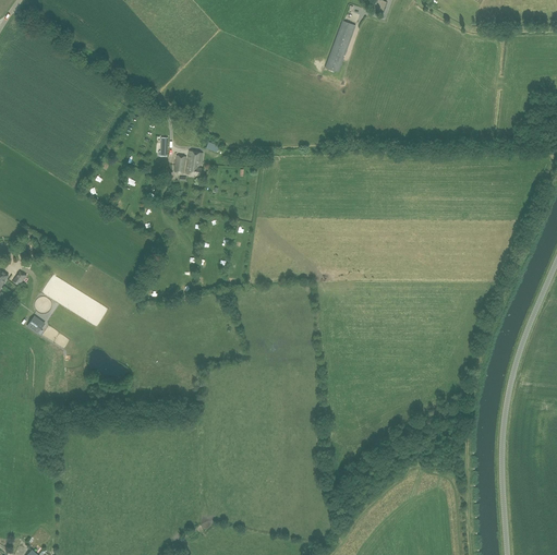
[(373,0),(371,7),(384,11),(388,0),(373,0)]
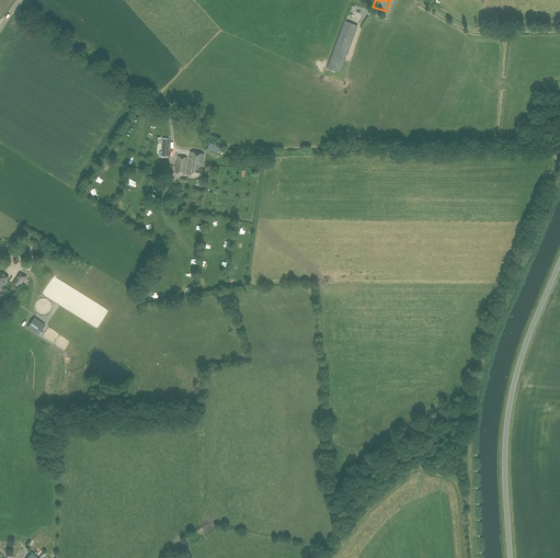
[(345,18),(328,65),(341,70),(360,23),(345,18)]
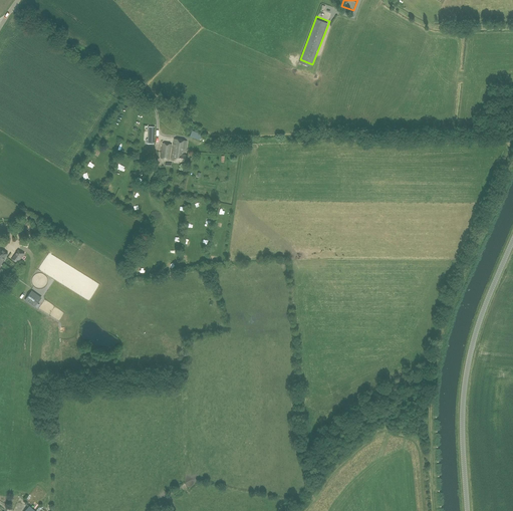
[(155,141),(156,123),(150,123),(149,136),(148,136),(147,141),(155,141)]
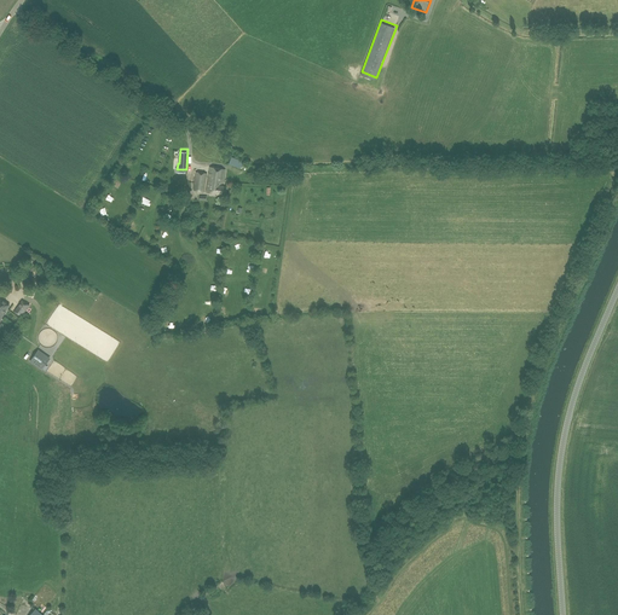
[(244,158),(237,156),(238,154),(238,152),(234,150),(235,150),(231,149),(230,154),(232,155),(230,161),(242,166),(244,158)]
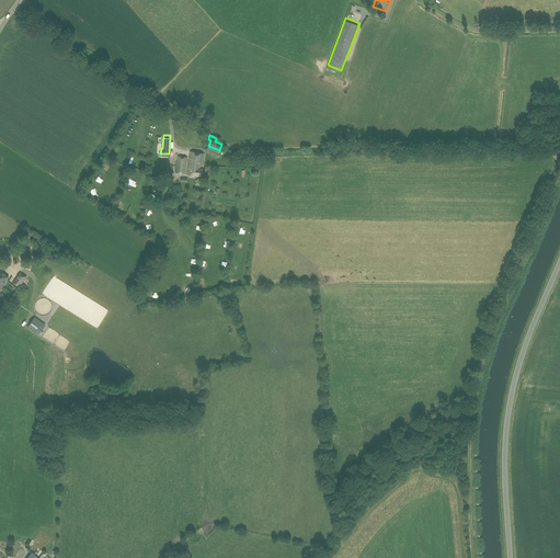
[(176,169),(203,173),(204,167),(203,166),(205,151),(192,149),(189,167),(186,167),(189,155),(180,154),(176,169)]
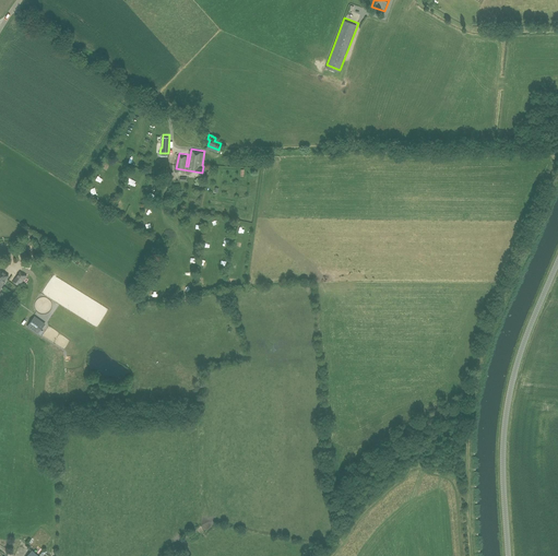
[(0,284),(1,286),(7,279),(6,279),(9,273),(1,267),(0,268),(0,284)]
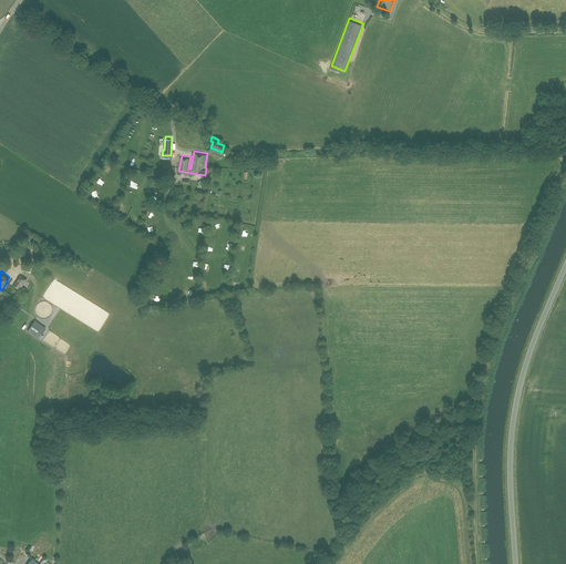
[(24,275),(21,273),(17,280),(19,283),(17,285),(20,287),(28,277),(24,275)]
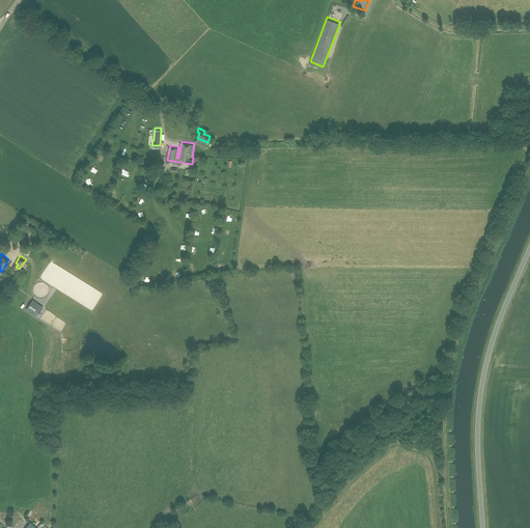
[(32,295),(26,304),(36,310),(42,302),(32,295)]
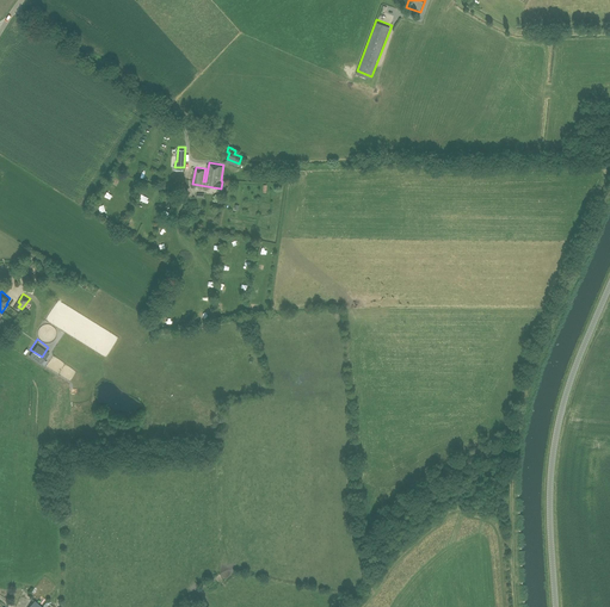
[(55,606),(60,601),(54,595),(49,600),(55,606)]
